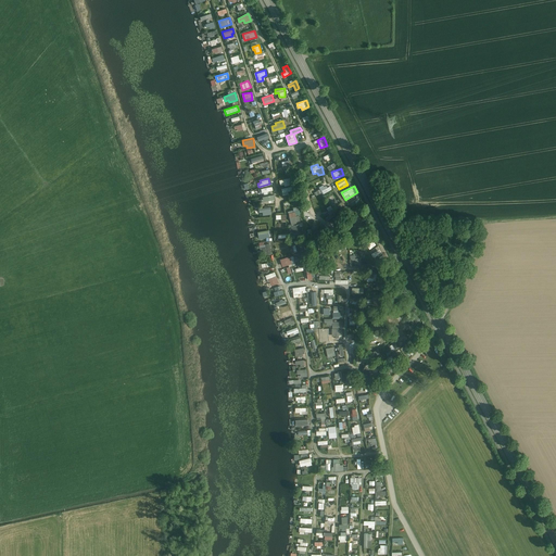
[(327,196),(333,204),(337,201),(330,193),(327,196)]
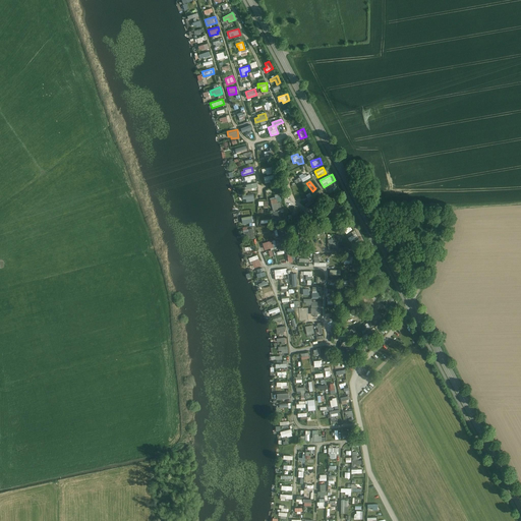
[(270,199),(271,204),(277,203),(277,200),(281,199),(280,193),(275,194),(276,198),(270,199)]
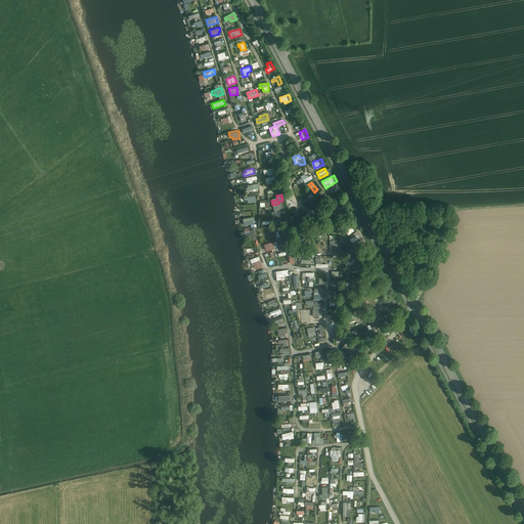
[(296,208),(293,214),(300,217),(302,210),(296,208)]
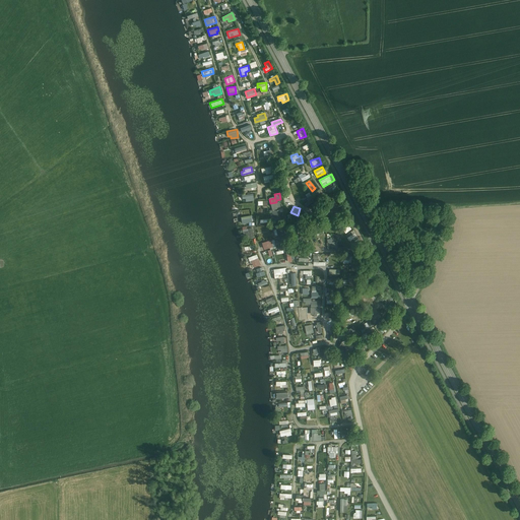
[(242,216),(243,223),(253,221),(252,214),(242,216)]
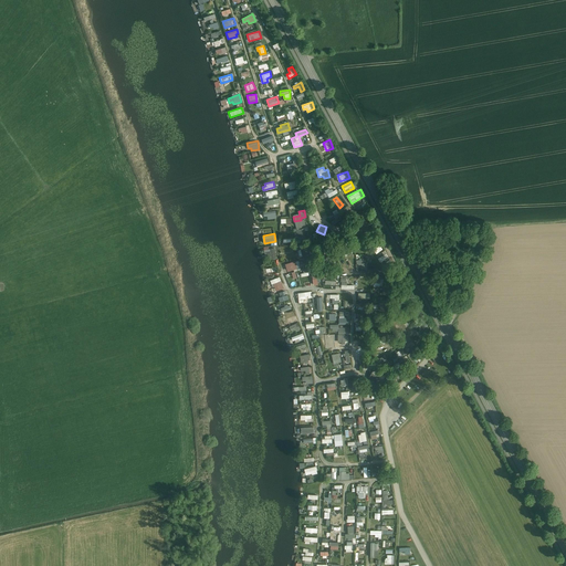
[(376,253),(384,249),(380,243),(373,248),(376,253)]
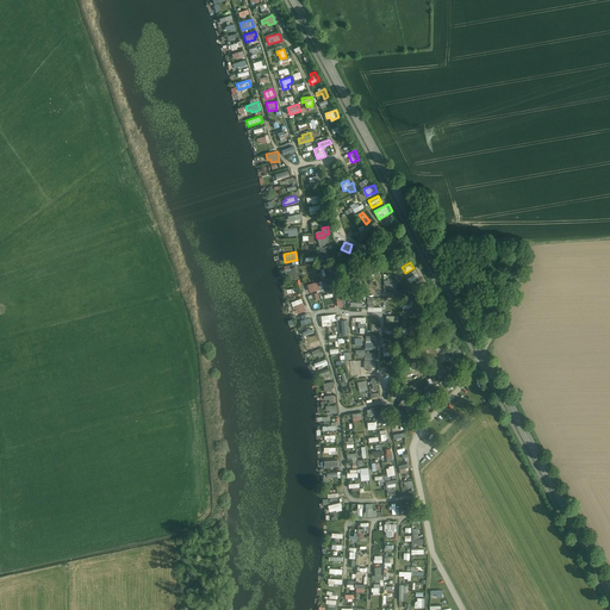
[(297,267),(286,269),(287,279),(299,277),(297,267)]
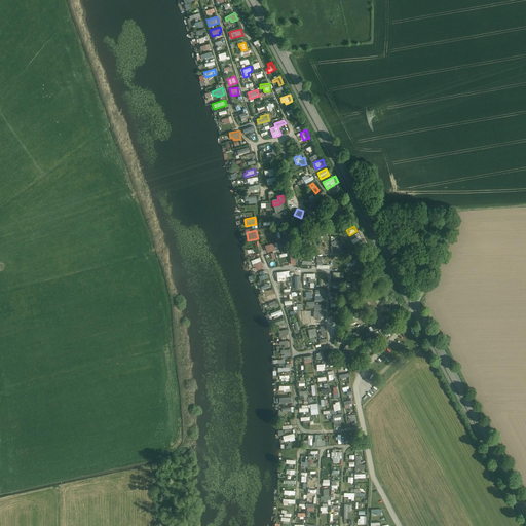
[(353,242),(362,238),(358,231),(350,235),(353,242)]
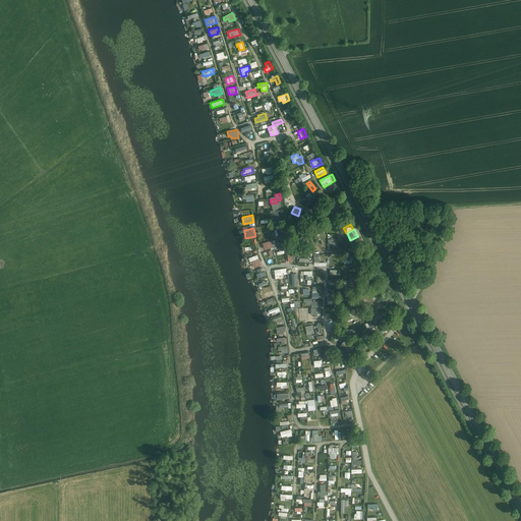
[(264,242),(265,249),(277,247),(276,242),(273,242),(273,240),(264,242)]
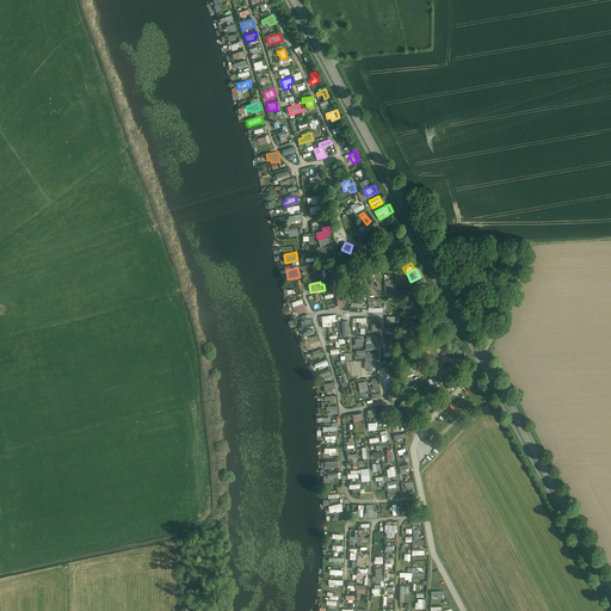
[(295,306),(298,314),(307,310),(302,297),(292,302),(294,307),(295,306)]
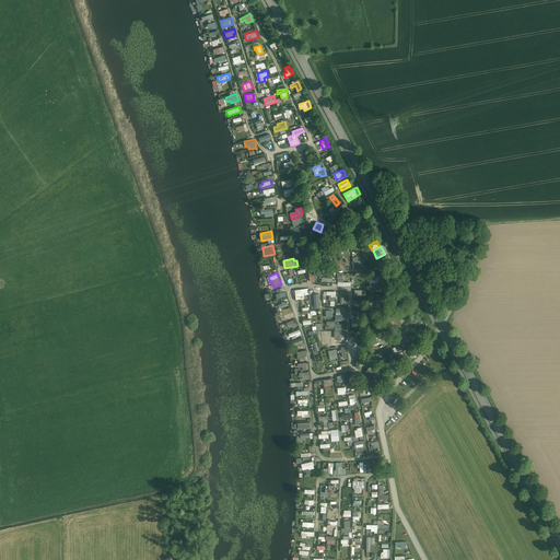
[(338,284),(351,286),(351,281),(343,281),(343,273),(338,273),(338,284)]
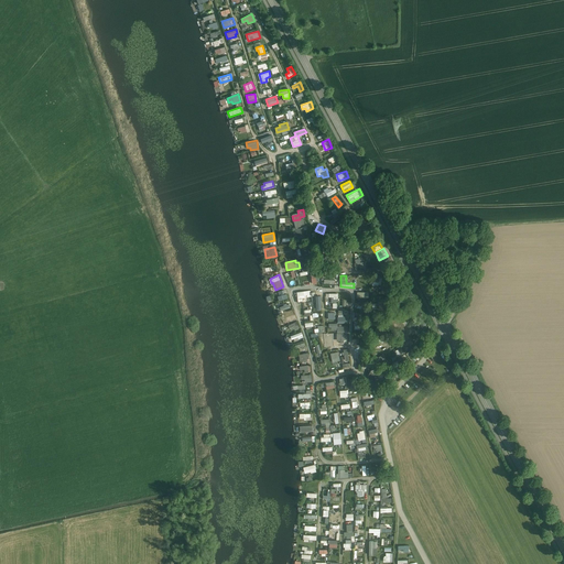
[(280,300),(288,297),(285,289),(278,291),(280,300)]
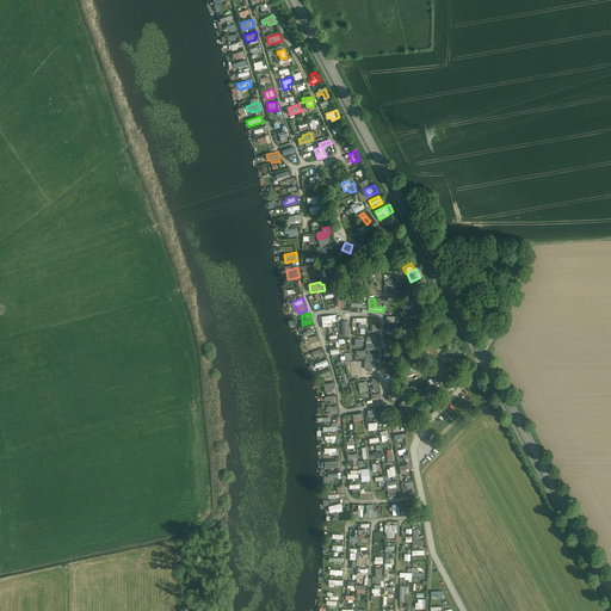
[(338,325),(345,323),(344,316),(337,316),(337,314),(322,315),(323,327),(328,326),(328,322),(338,321),(338,325)]
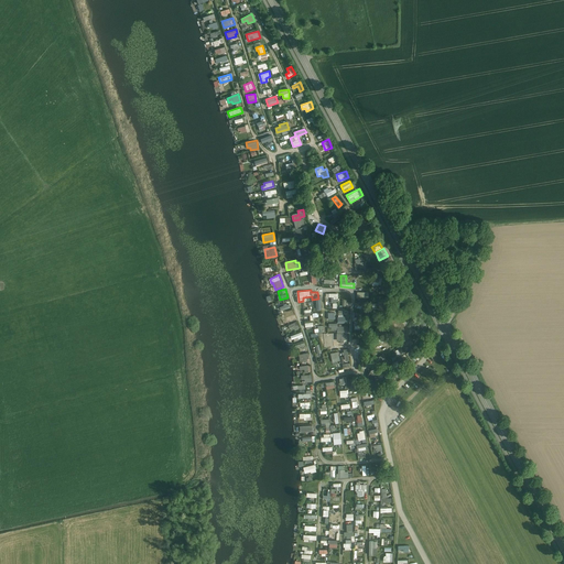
[(338,302),(338,292),(327,292),(327,300),(332,300),(332,302),(338,302)]
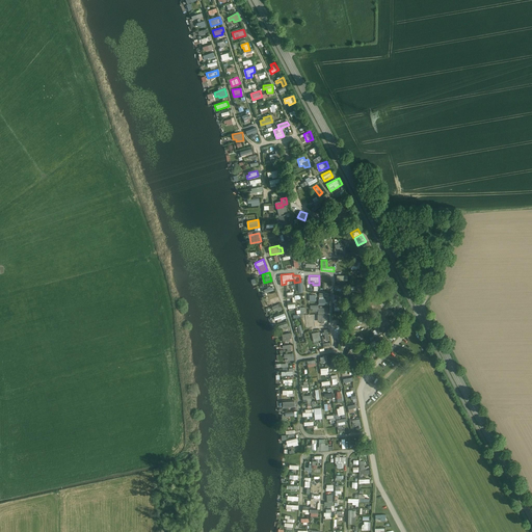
[(262,288),(264,293),(275,289),(273,284),(262,288)]
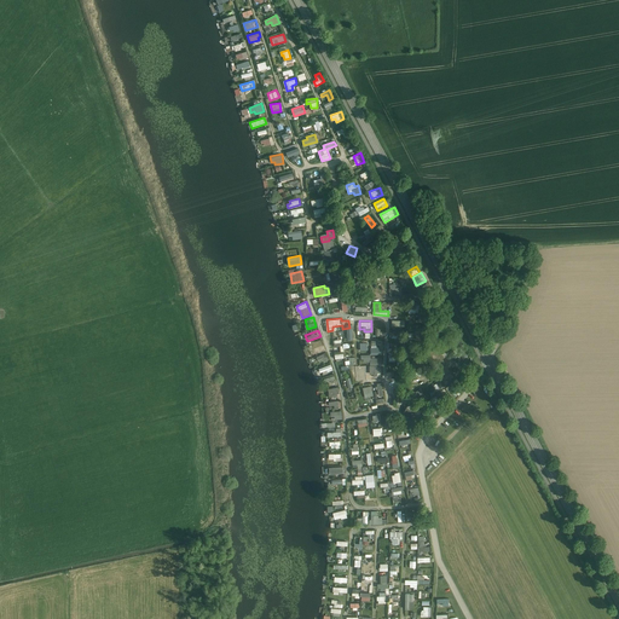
[(370,365),(370,372),(375,372),(375,376),(379,376),(379,371),(382,371),(382,365),(370,365)]
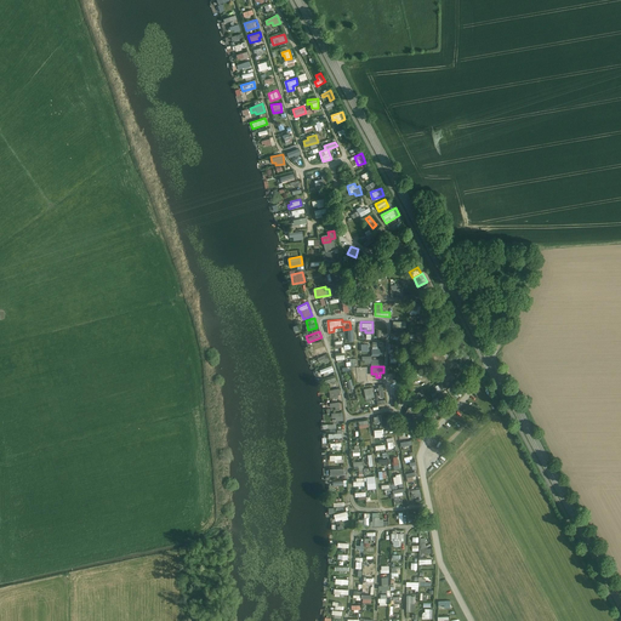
[(433,382),(438,389),(444,386),(440,379),(433,382)]
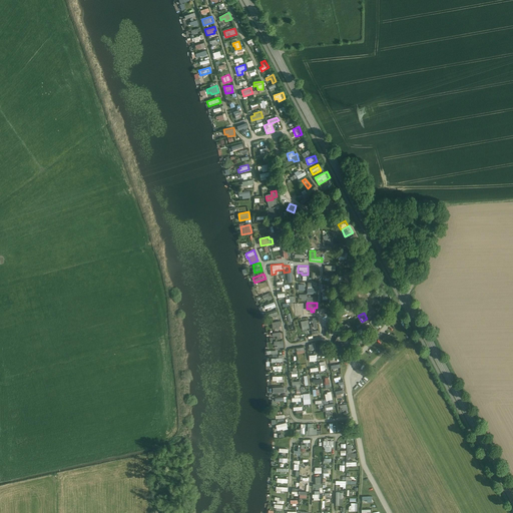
[(309,320),(302,321),(303,329),(310,328),(309,320)]
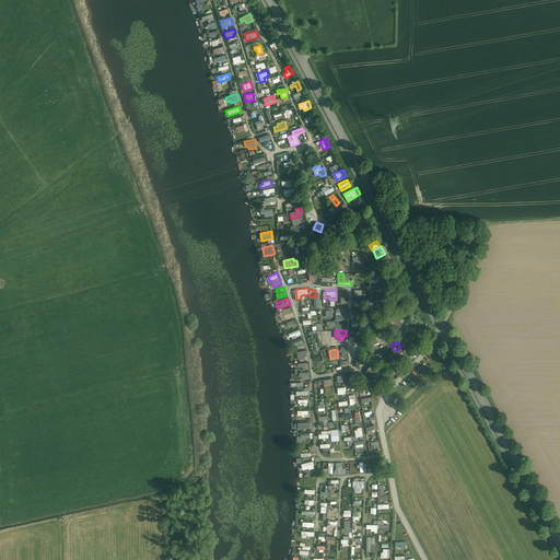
[(301,358),(302,360),(307,359),(305,350),(296,352),(299,358),(301,358)]
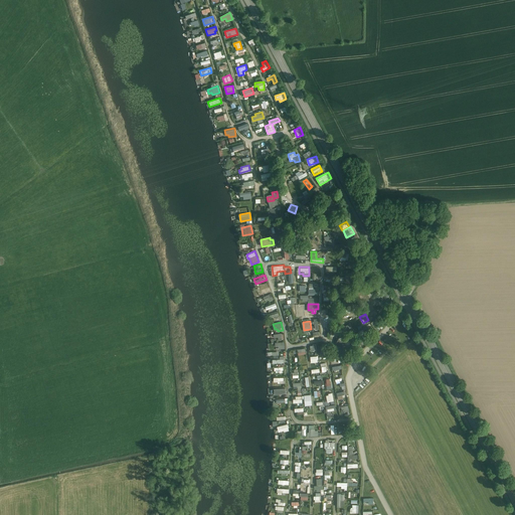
[(341,390),(341,391),(337,392),(339,399),(344,398),(343,394),(348,393),(346,388),(341,390)]
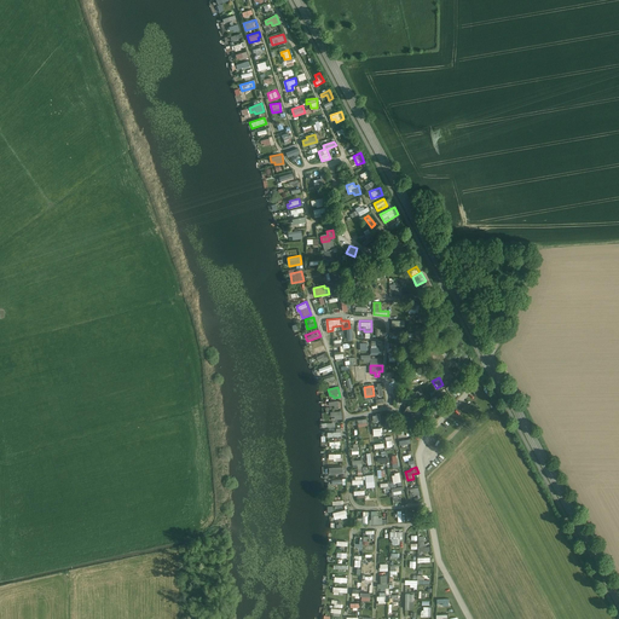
[(398,481),(399,485),(403,484),(400,472),(395,472),(395,474),(392,475),(393,482),(398,481)]
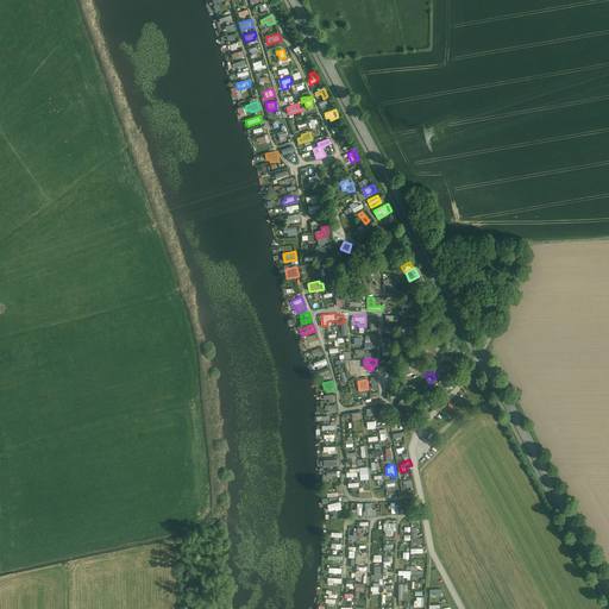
[(394,514),(393,507),(396,507),(396,501),(387,502),(387,514),(394,514)]
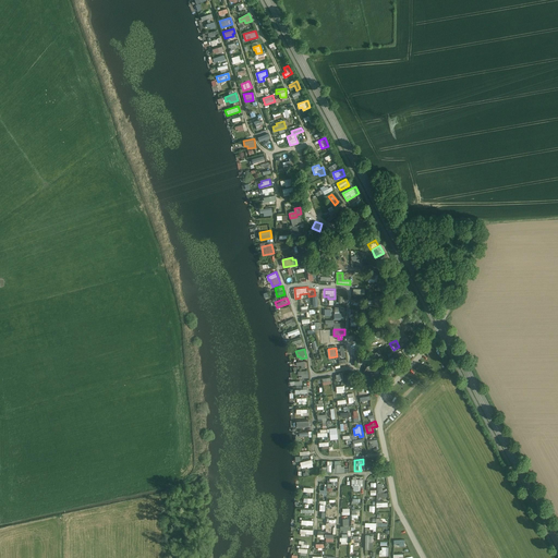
[(334,469),(334,472),(349,472),(349,468),(346,468),(346,464),(340,464),(340,460),(336,460),(336,469),(334,469)]
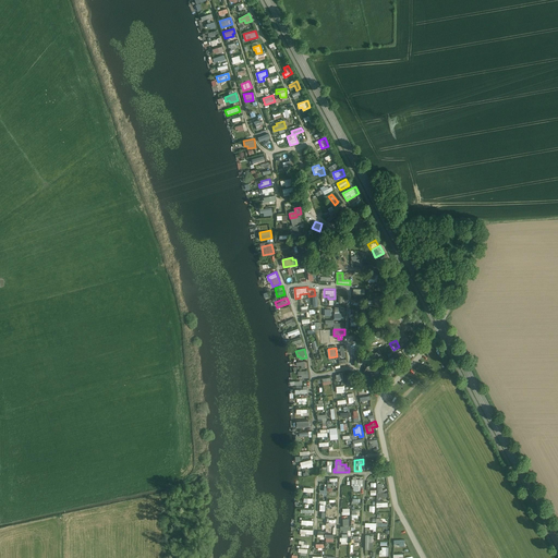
[(363,478),(352,478),(352,485),(354,485),(354,489),(361,489),(361,485),(363,485),(363,478)]
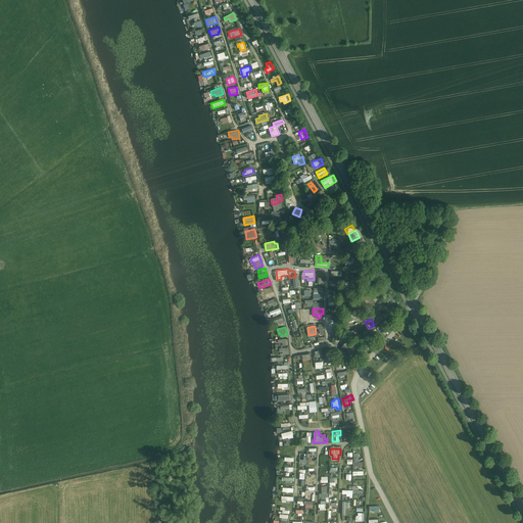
[(306,460),(313,460),(313,457),(312,457),(311,453),(307,453),(307,455),(303,456),(304,459),(300,460),(300,462),(303,462),(303,465),(307,465),(306,460)]
